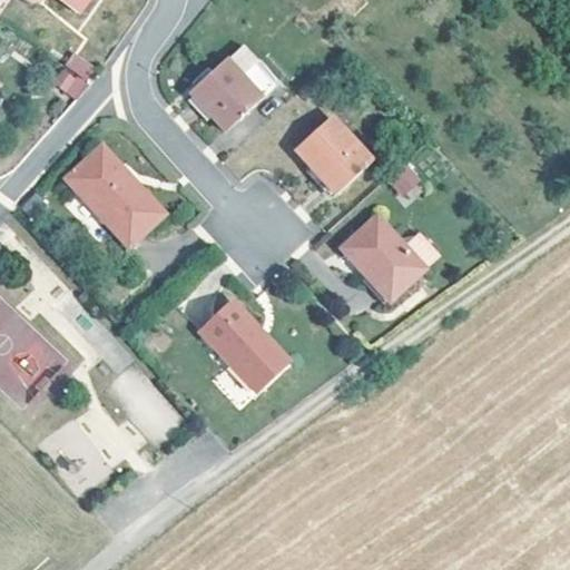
[(56,0),(75,13),(84,0),(56,0)]
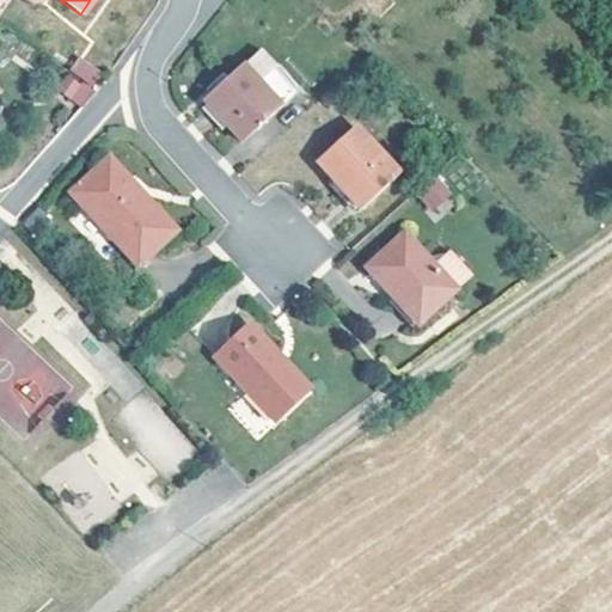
[(257,83),(273,68),(275,66),(258,49),(240,65),(257,83)]
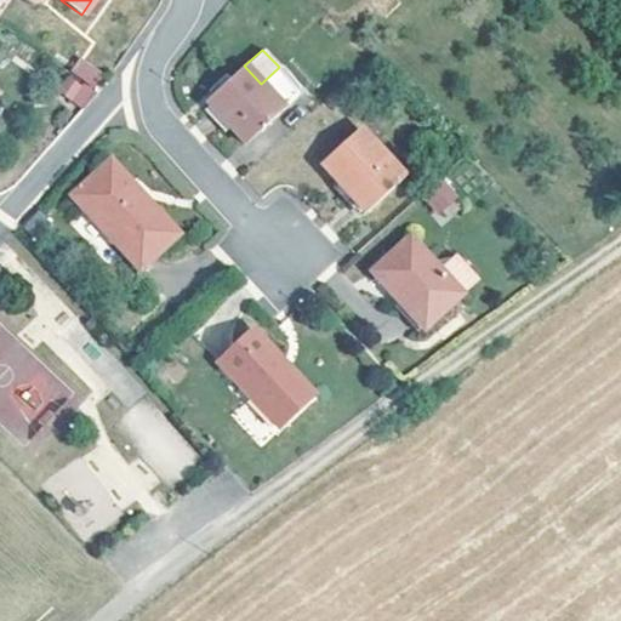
[(69,73),(97,86),(104,72),(78,57),(69,73)]
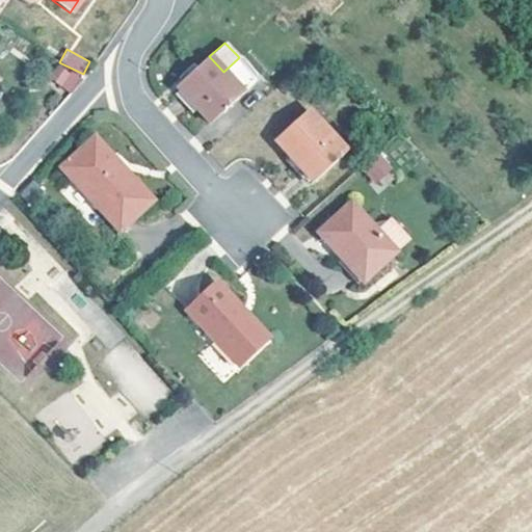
[(180,89),(190,100),(210,121),(256,79),(237,59),(223,72),(209,56),(196,69),(183,81),(177,86),(180,89)]
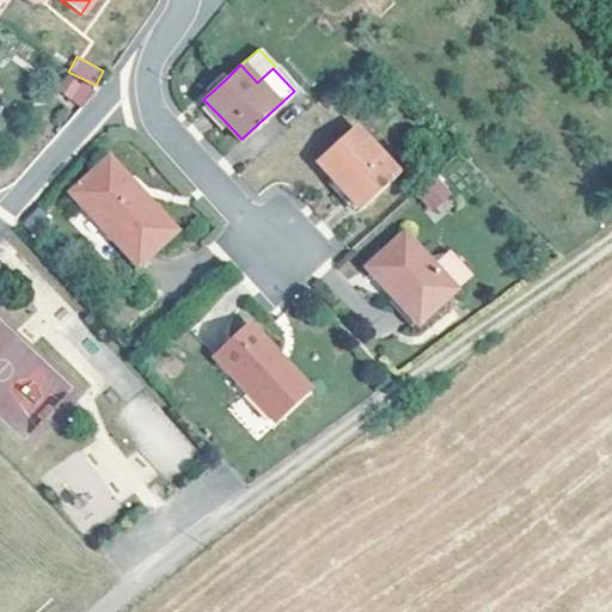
[(210,93),(226,79),(220,73),(204,87),(210,93)]
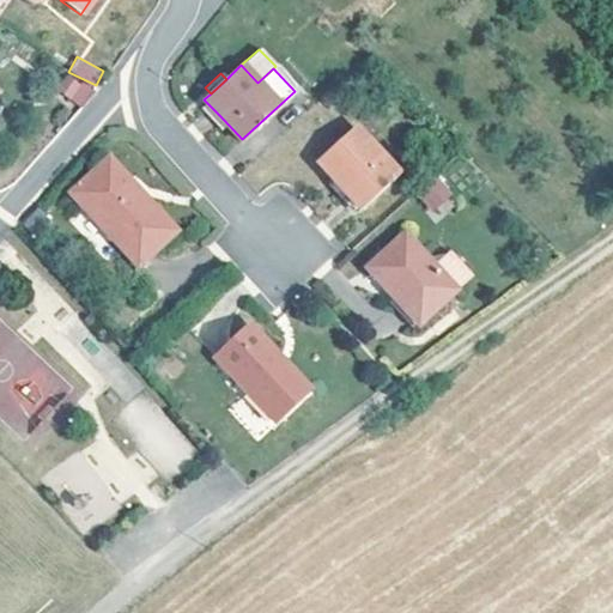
[(62,74),(54,86),(66,95),(74,83),(62,74)]
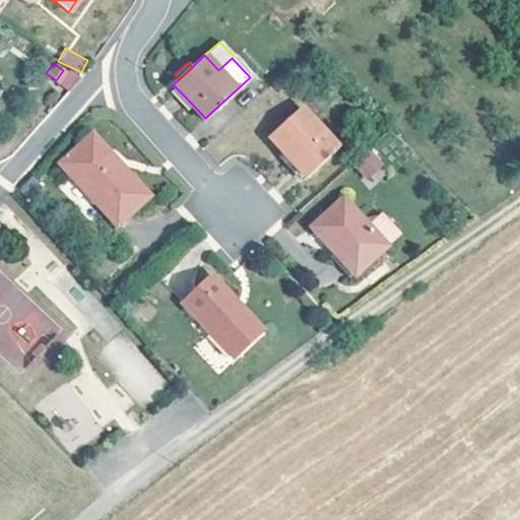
[(181,103),(186,98),(176,87),(171,92),(181,103)]
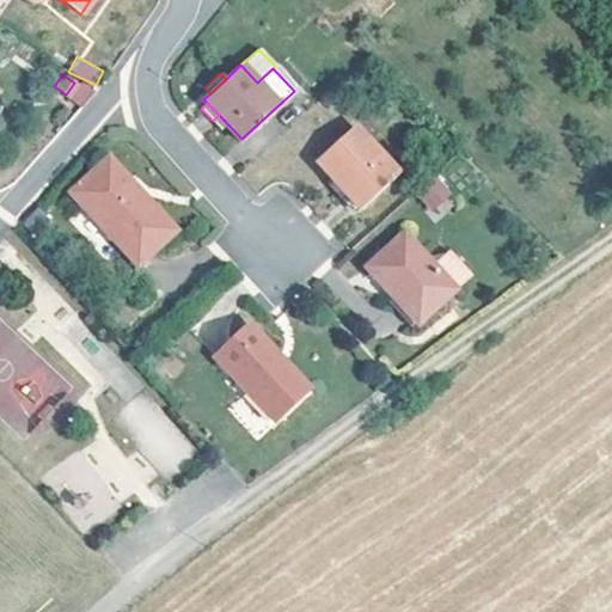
[(348,130),(311,165),(354,213),(392,179),(348,130)]
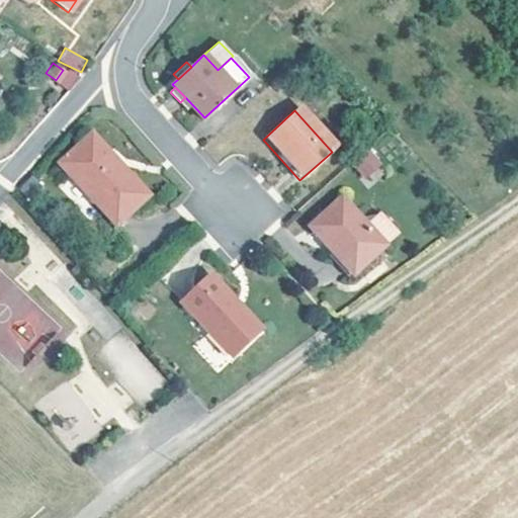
[(116,170),(88,138),(59,166),(113,227),(145,198),(118,168),(116,170)]
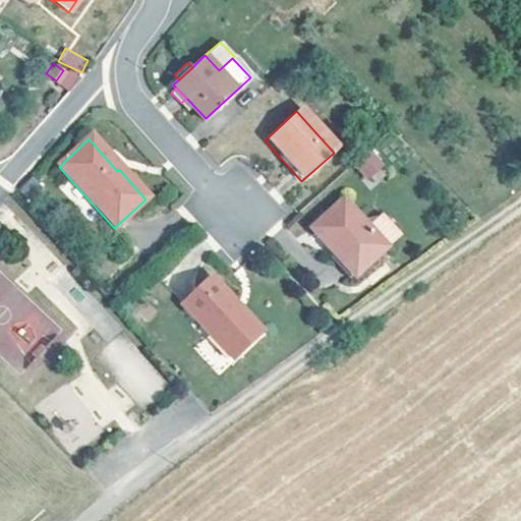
[(372,151),(354,166),(368,181),(386,166),(372,151)]
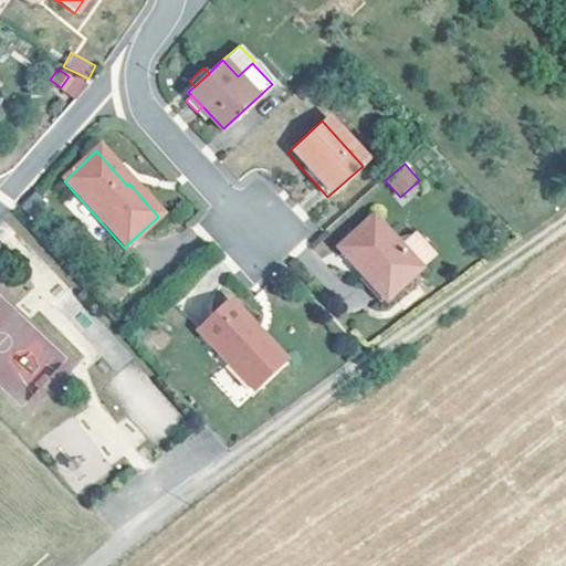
[(357,272),(383,301),(417,271),(371,219),(337,249),(357,272)]
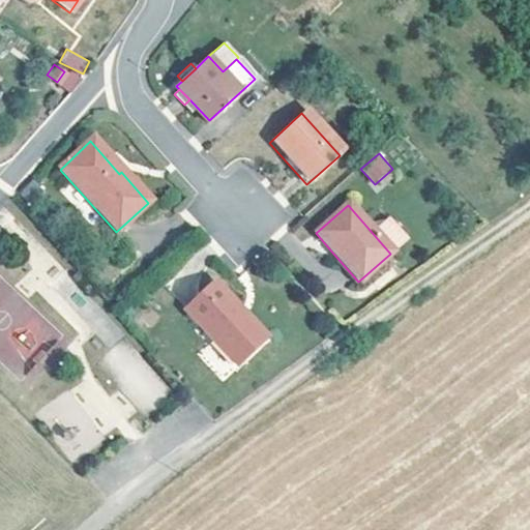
[(353,286),(358,282),(334,255),(329,259),(353,286)]
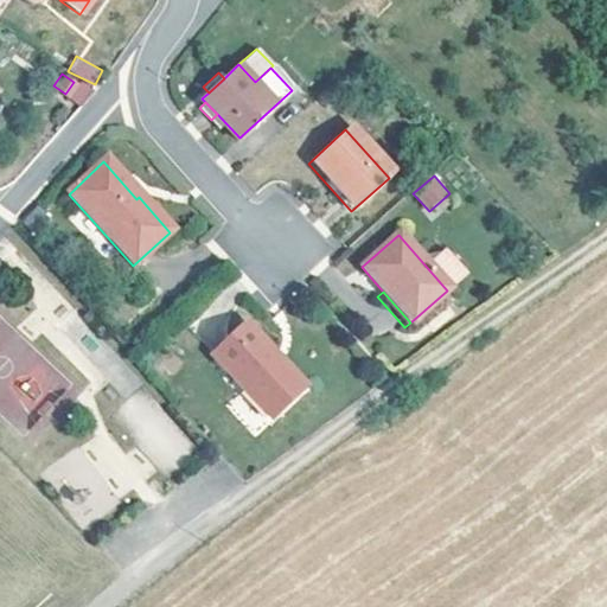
[(0,415),(13,429),(63,379),(0,315),(0,415)]
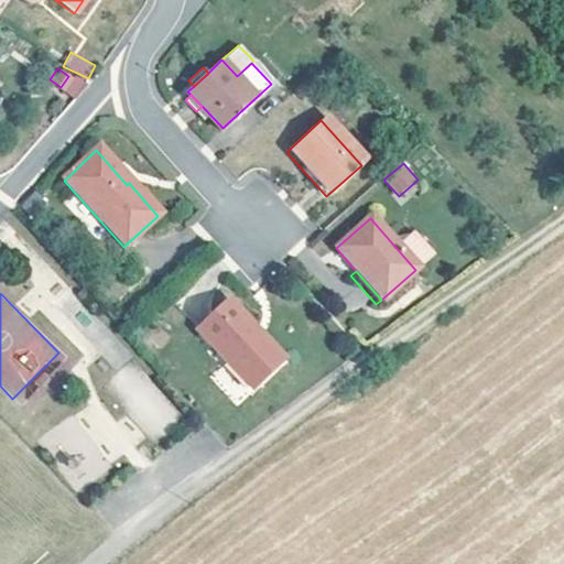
[(268,368),(272,365),(277,360),(250,333),(253,329),(227,302),(196,331),(248,387),(268,368)]
